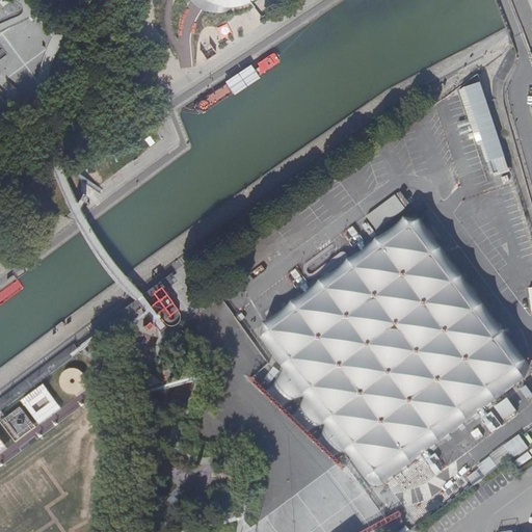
[(191,0),(193,2),(198,7),(206,10),(215,12),(224,10),(234,8),(244,5),(255,1),(255,0),(191,0)]
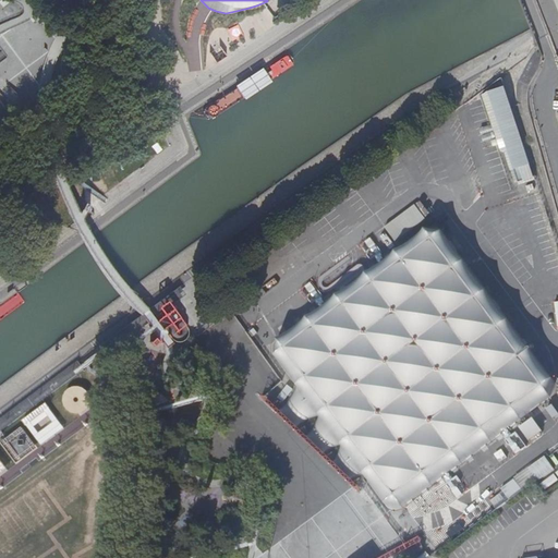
[(505,85),(489,89),(518,181),(534,176),(505,85)]
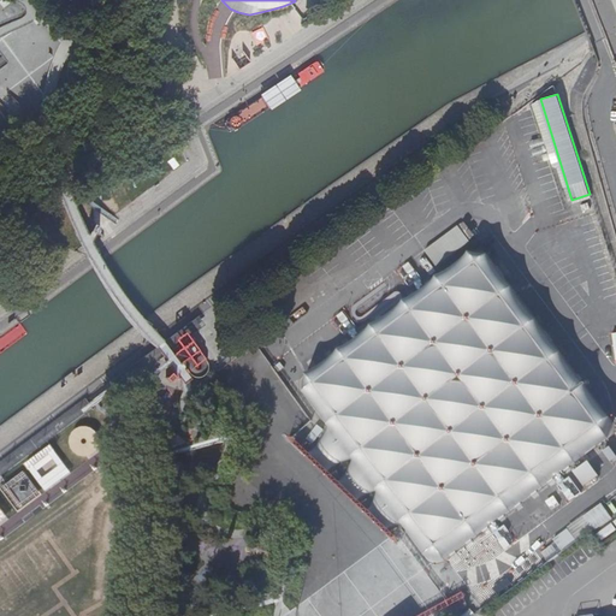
[(477,273),(303,400),(317,419),(288,444),(397,551),(406,542),(421,567),(434,557),(598,437),(477,273)]
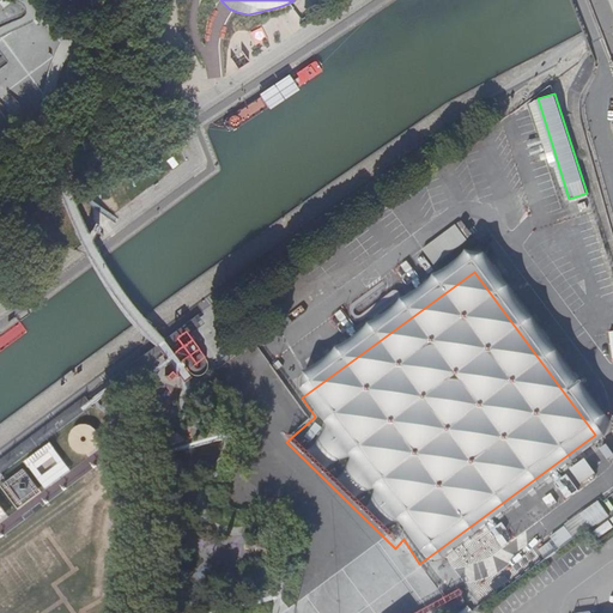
[(176,375),(183,383),(211,365),(187,329),(177,337),(182,346),(175,351),(165,340),(156,346),(173,370),(168,376),(171,380),(176,375)]
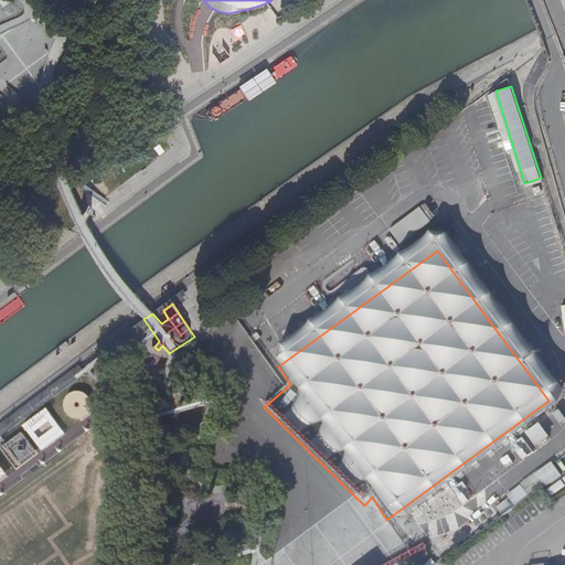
[(558,426),(564,422),(564,419),(561,412),(553,415),(558,426)]
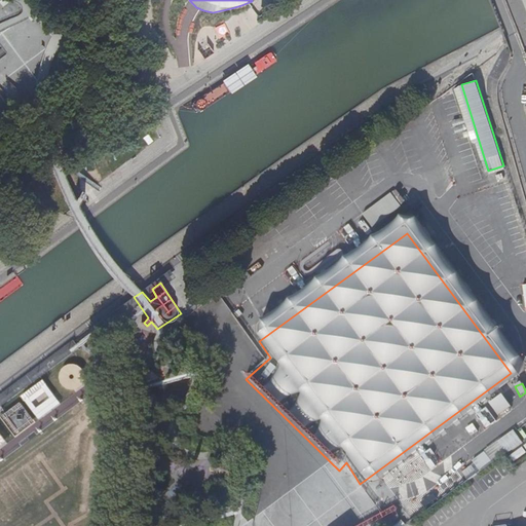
[(503,396),(489,404),(497,418),(512,410),(503,396)]
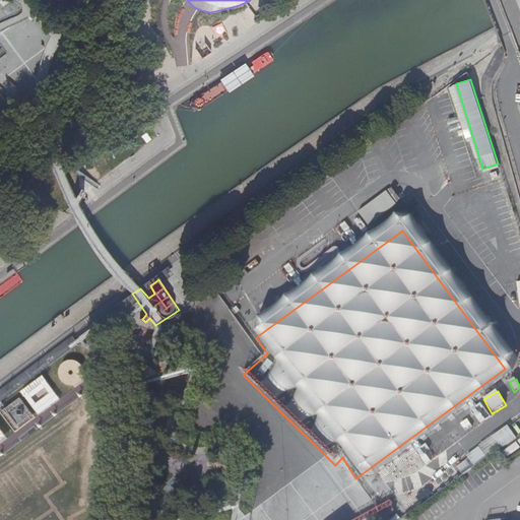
[(493,436),(502,448),(517,437),(508,425),(493,436)]
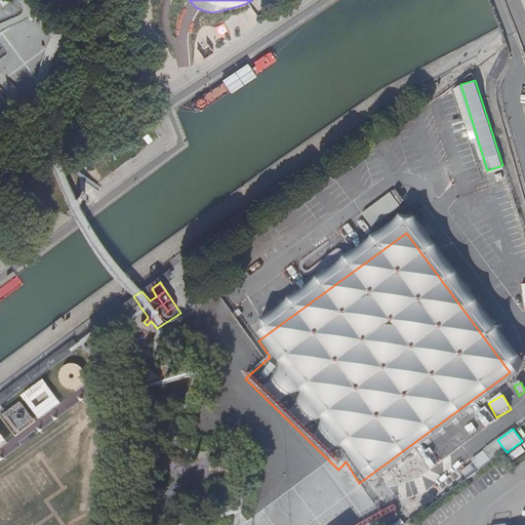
[(524,450),(522,446),(509,455),(513,461),(524,452),(524,450)]
